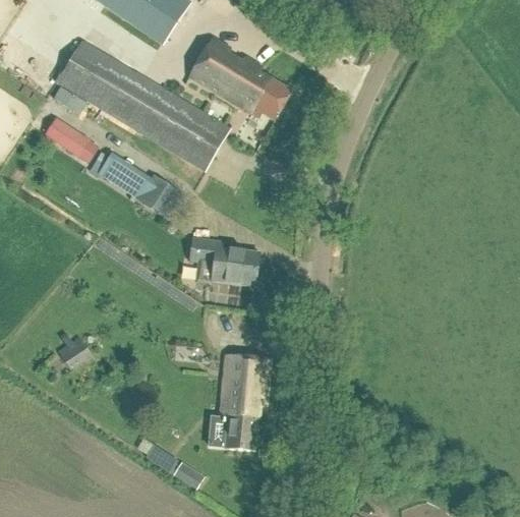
[(95,0),(162,45),(191,0),(95,0)]
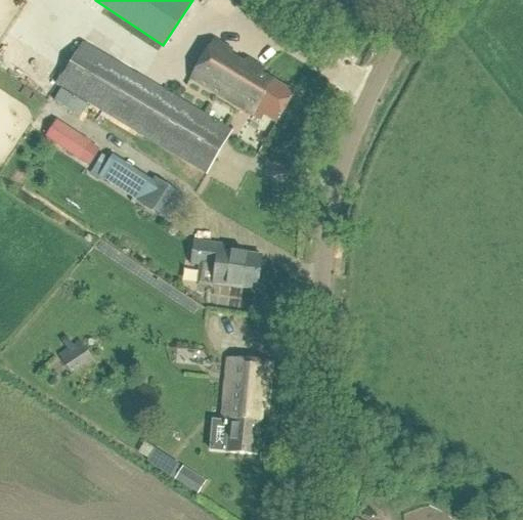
[(243,59),(228,51),(231,46),(213,35),(188,75),(259,119),(262,114),(274,121),(293,91),(261,72),(264,66),(246,54),(243,59)]
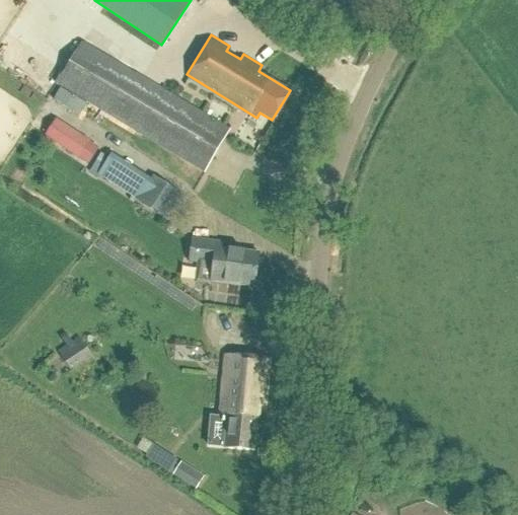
[(55,82),(203,170),(229,127),(81,38),(55,82)]
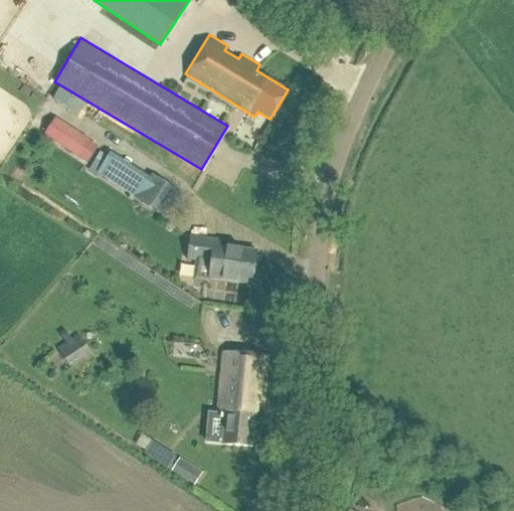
[(53,97),(78,112),(84,102),(59,86),(53,97)]
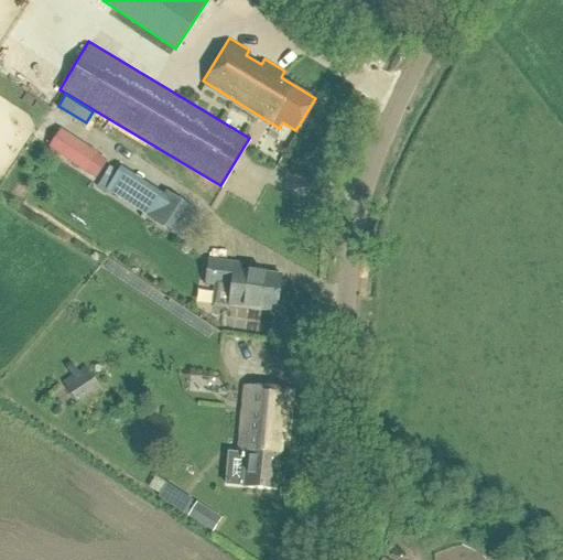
[(47,146),(83,169),(95,151),(60,128),(47,146)]
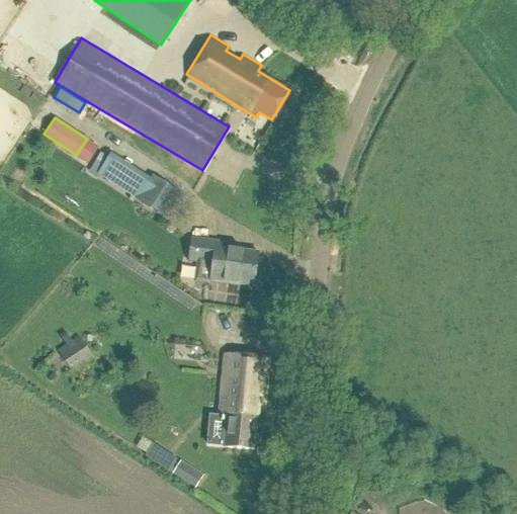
[(151,174),(137,197),(164,215),(178,191),(151,174)]
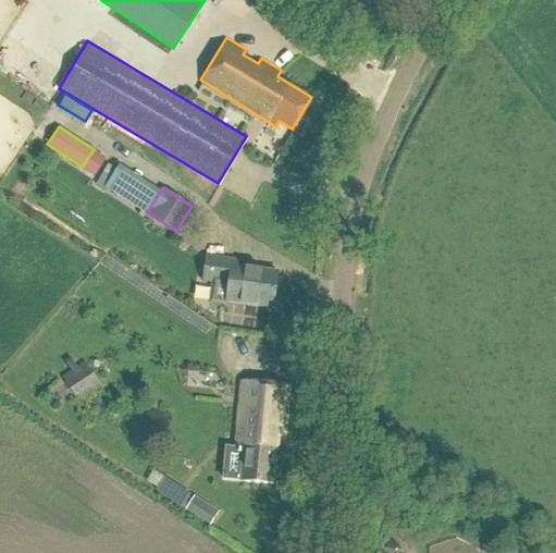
[(132,229),(145,203),(122,192),(109,218),(132,229)]
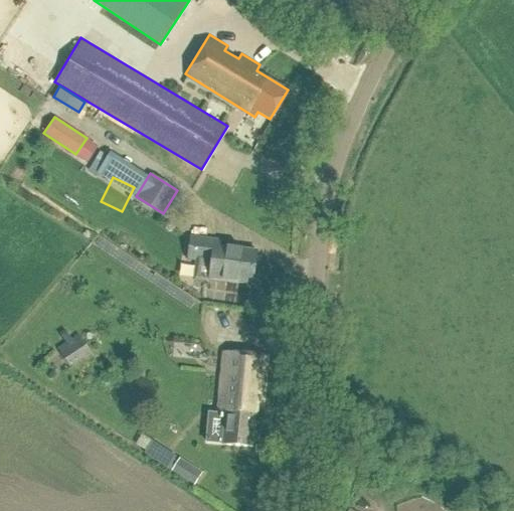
[(252,283),(258,248),(219,243),(220,237),(189,233),(186,257),(208,260),(206,277),(252,283)]
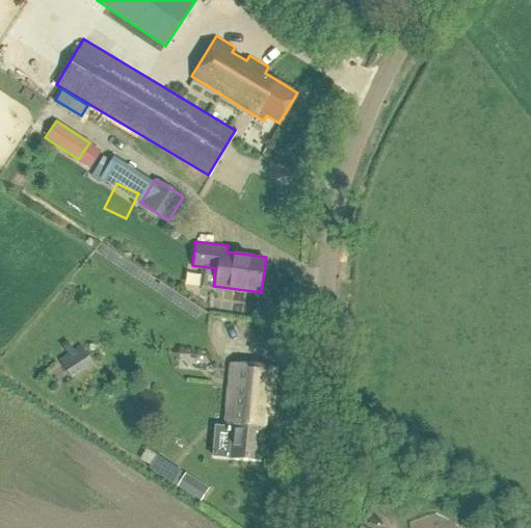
[(200,284),(197,297),(227,302),(230,290),(200,284)]
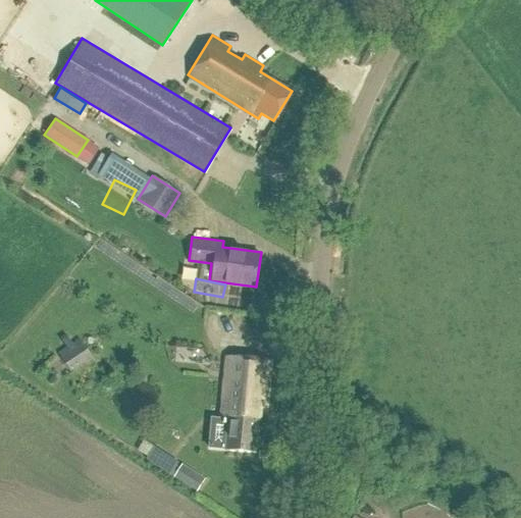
[(57,352),(67,367),(90,353),(80,338),(57,352)]
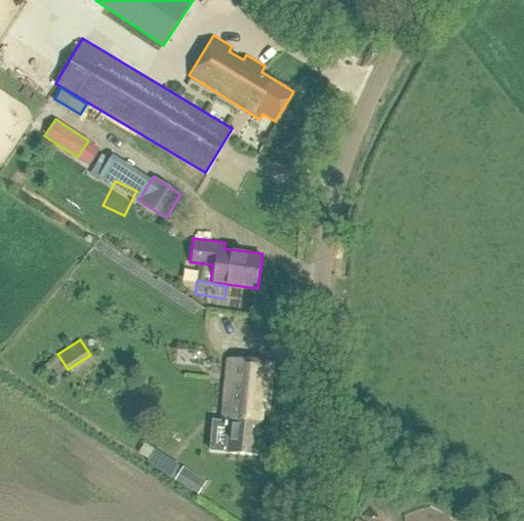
[(269,406),(273,363),(226,358),(219,421),(227,422),(225,452),(257,455),(260,423),(262,423),(264,405),(269,406)]
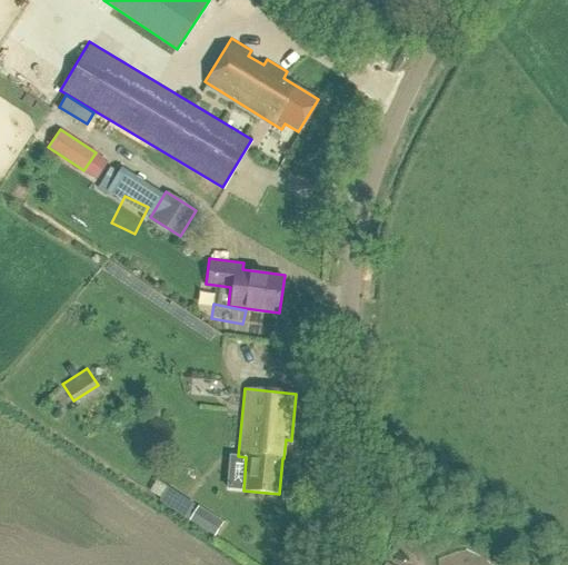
[(191,454),(188,471),(203,474),(207,457),(191,454)]
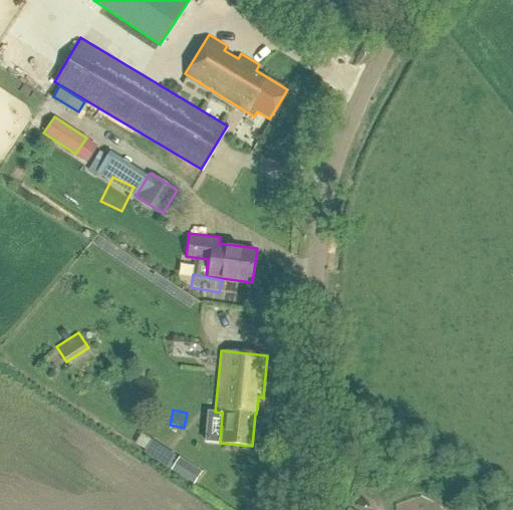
[(169,471),(192,486),(201,473),(178,458),(169,471)]
